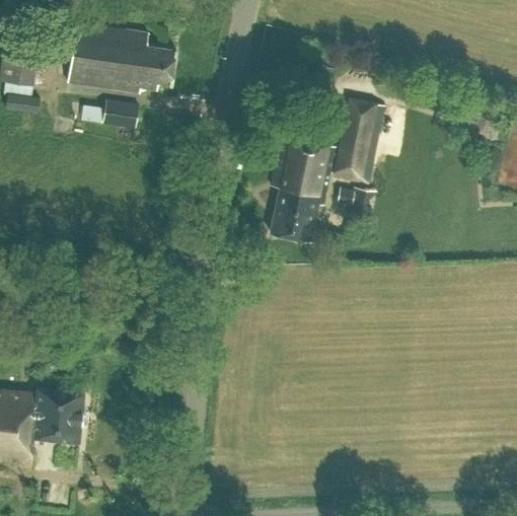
[(150,37),(79,24),(69,84),(142,95),(143,90),(158,92),(159,86),(172,88),(177,54),(148,50),(150,37)]
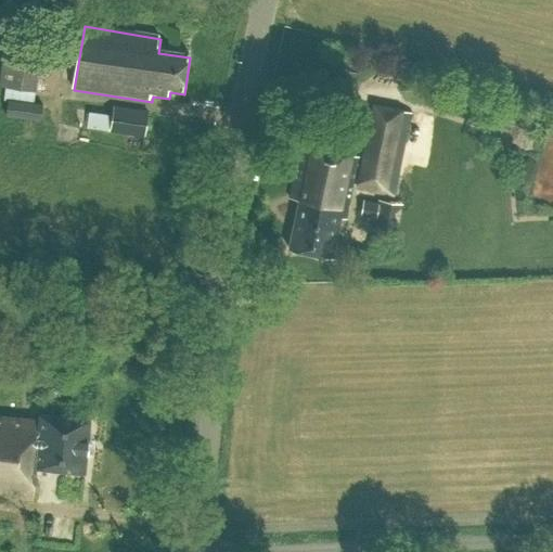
[(4,98),(37,103),(44,34),(7,30),(0,88),(5,88),(4,98)]
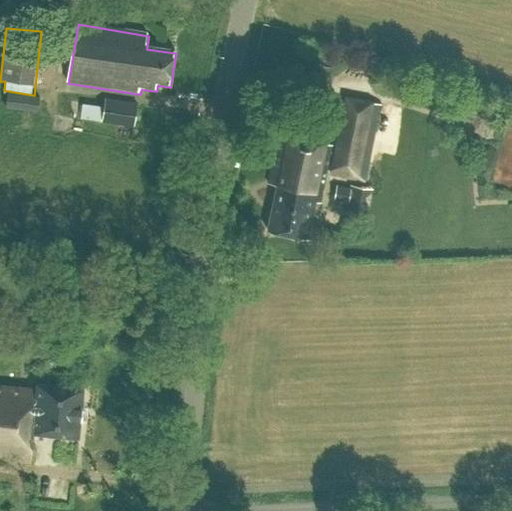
[(34,95),(4,90),(4,94),(9,94),(7,110),(39,113),(40,98),(34,97),(34,95)]
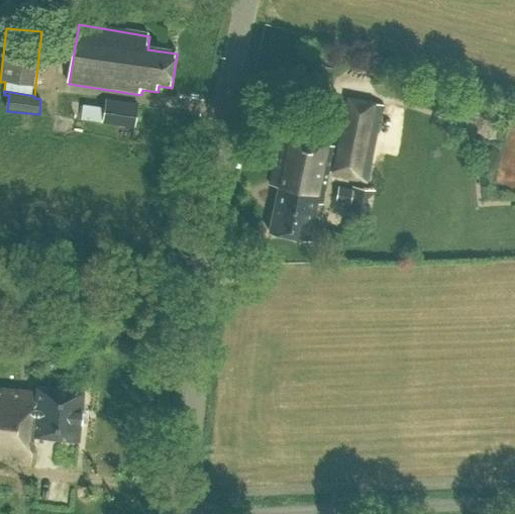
[(383,106),(347,99),(332,178),(368,185),(383,106)]
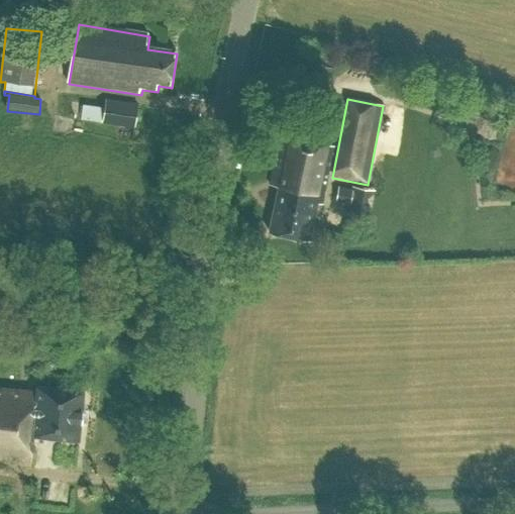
[(139,107),(107,101),(104,124),(136,129),(139,107)]
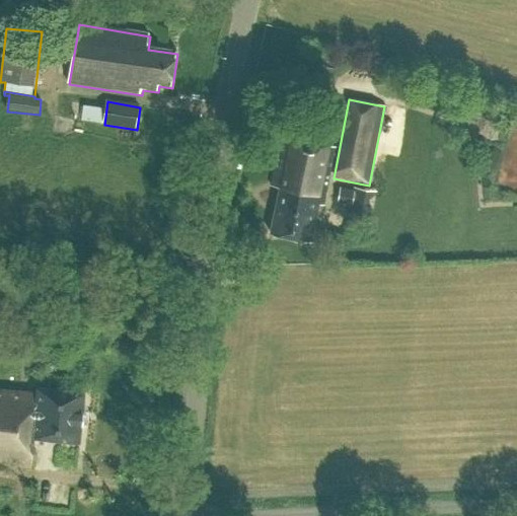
[(337,149),(282,138),(272,187),(281,188),(272,232),(311,240),(318,205),(321,205),(325,187),(328,188),(337,149)]
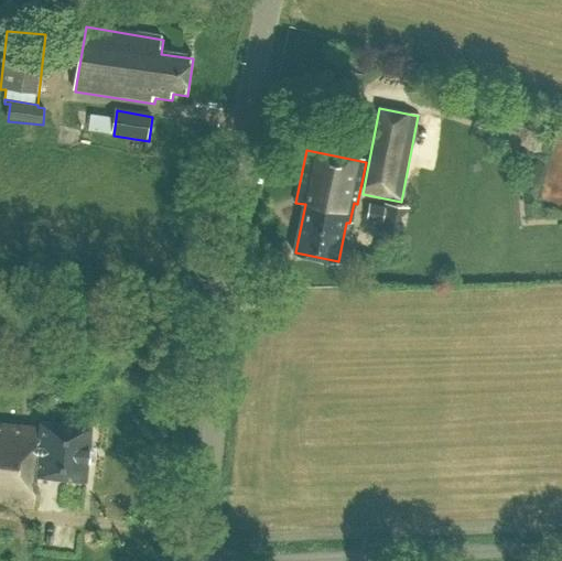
[(409,209),(387,206),(387,209),(370,206),(367,222),(384,225),(381,240),(403,245),(409,209)]
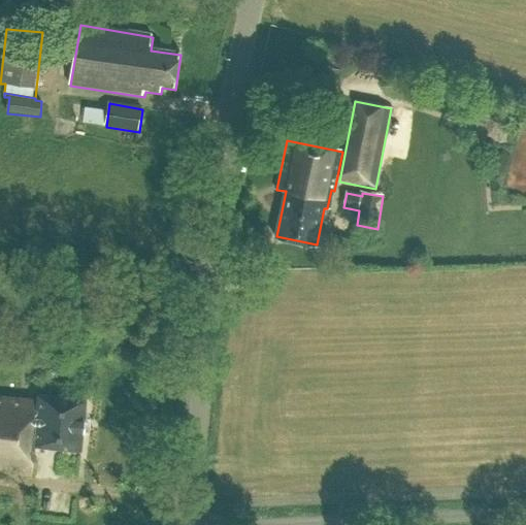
[(39,403),(0,398),(0,472),(33,477),(36,447),(83,452),(88,401),(40,396),(39,403)]
